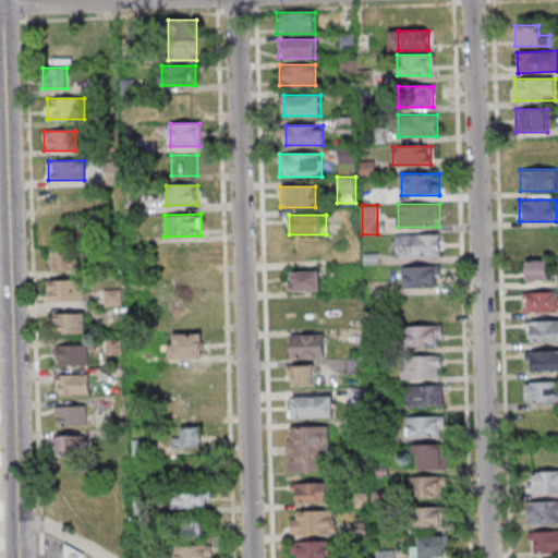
[(440,234),(396,234),(396,255),(440,255),(440,234)]
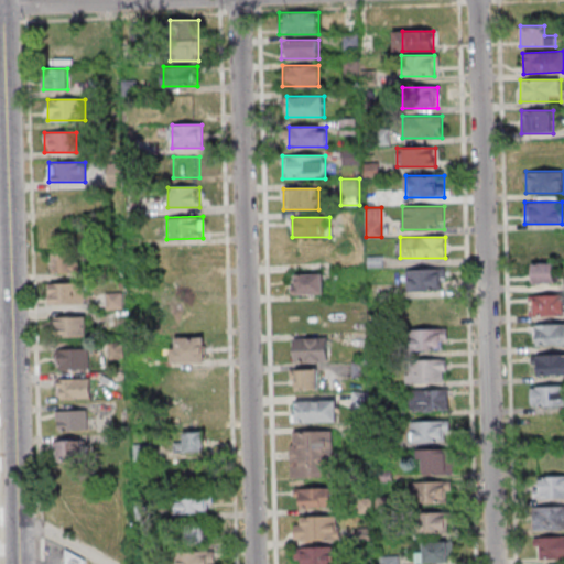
[(52,272),(82,272),(82,253),(52,253),(52,272)]
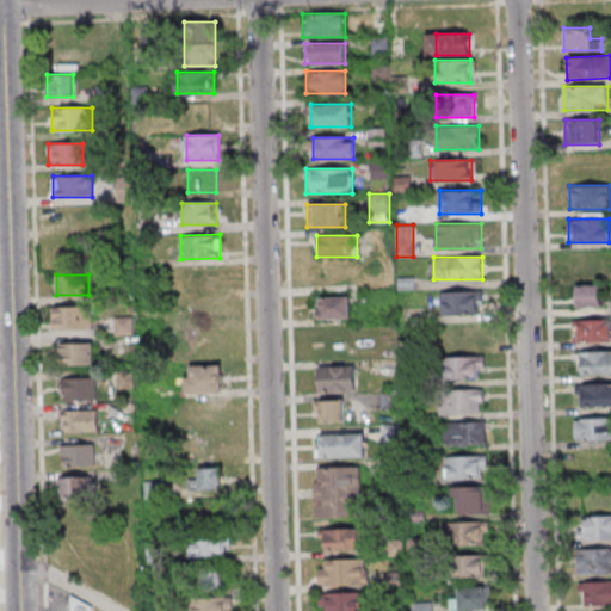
[(576,284),(576,307),(600,307),(600,284),(576,284)]
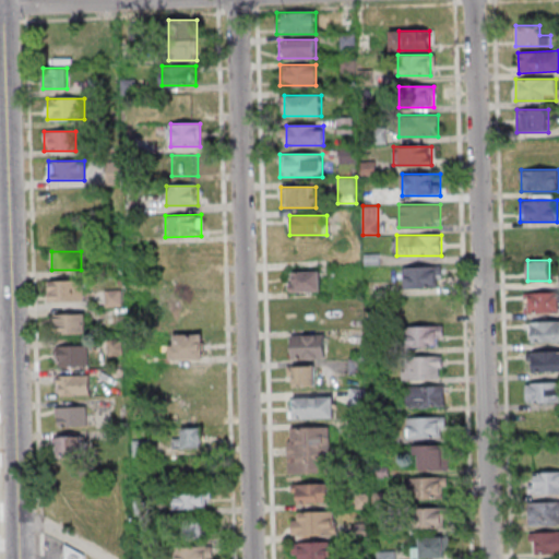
[(441,286),(441,266),(403,266),(403,286),(441,286)]
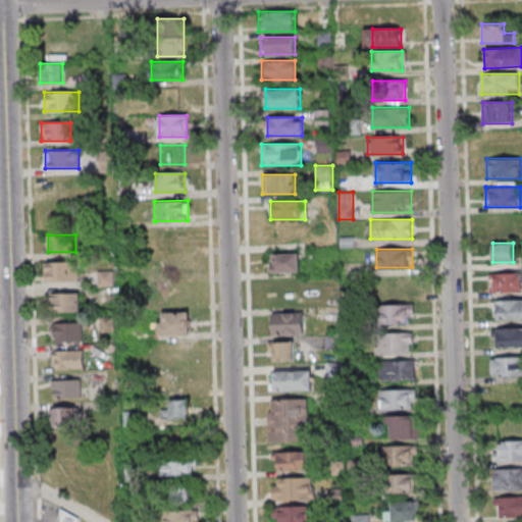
[(299,253),(271,253),(271,272),(299,272),(299,253)]
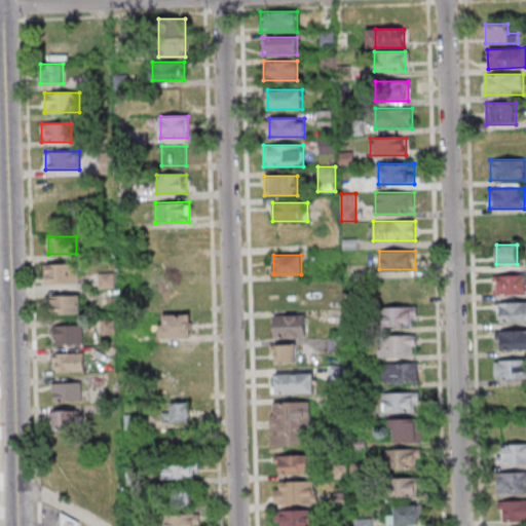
[(47,284),(77,284),(77,264),(47,264),(47,284)]
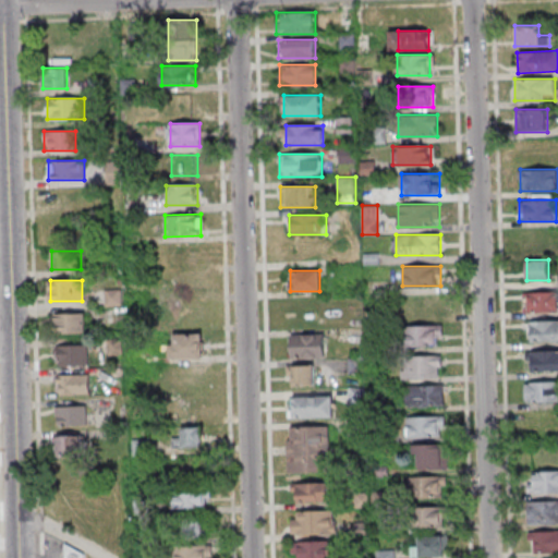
[(557,312),(557,292),(526,292),(526,312),(557,312)]
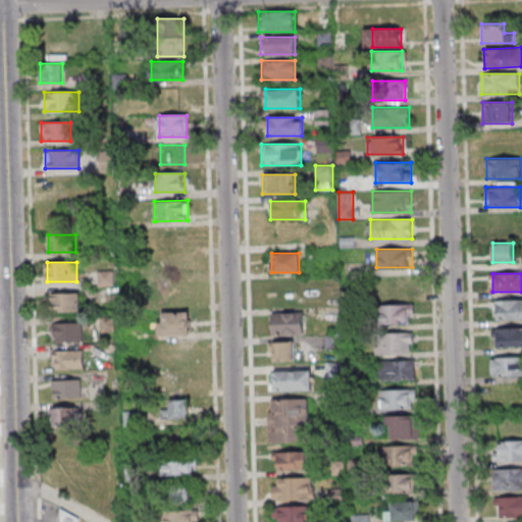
[(51,312),(81,312),(81,293),(51,293),(51,312)]
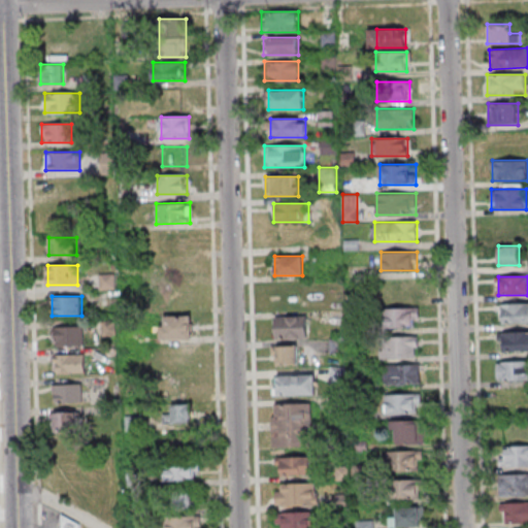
[(527,302),(501,303),(501,323),(527,322),(527,302)]
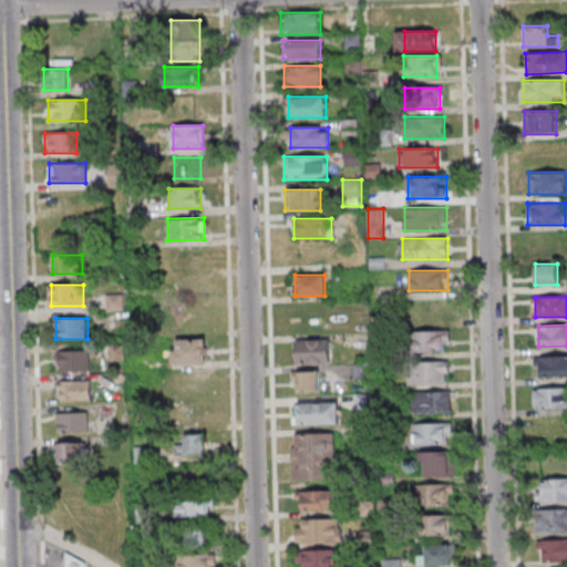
[(411,330),(411,351),(450,351),(450,330),(411,330)]
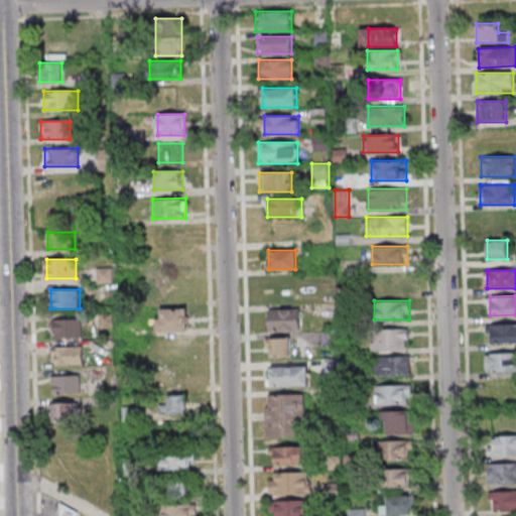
[(186,308),(157,308),(157,332),(186,332),(186,308)]
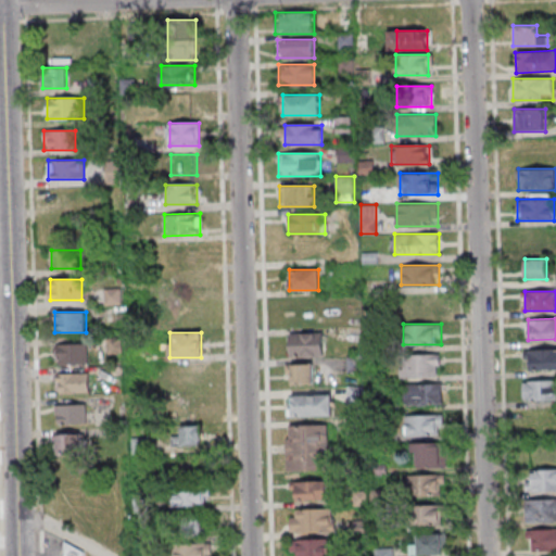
[(323,333),(290,333),(290,356),(323,356),(323,333)]
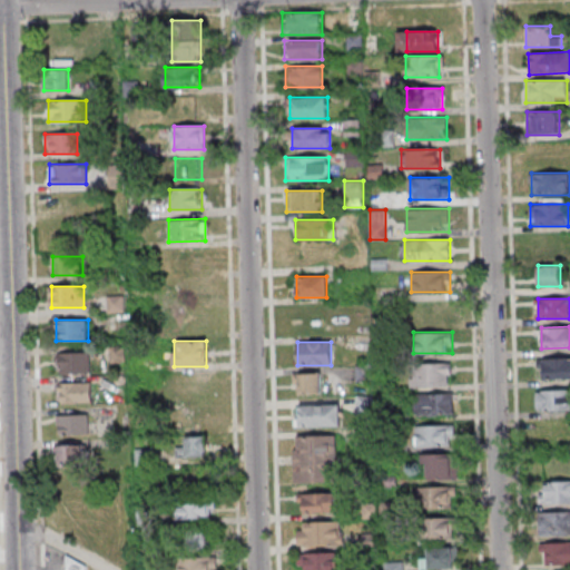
[(89,373),(89,352),(58,352),(58,373),(89,373)]
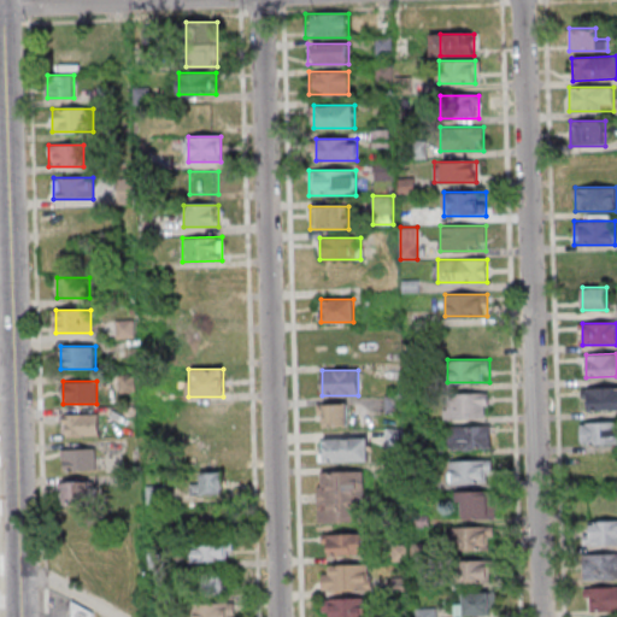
[(582,410),(616,409),(616,387),(582,387),(582,410)]
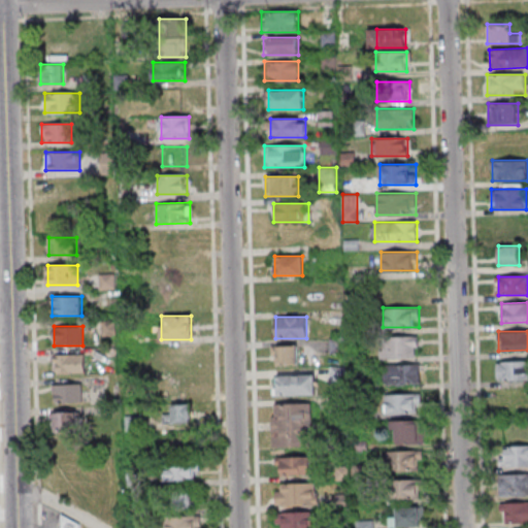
[(344,354),(344,338),(329,338),(329,354),(344,354)]
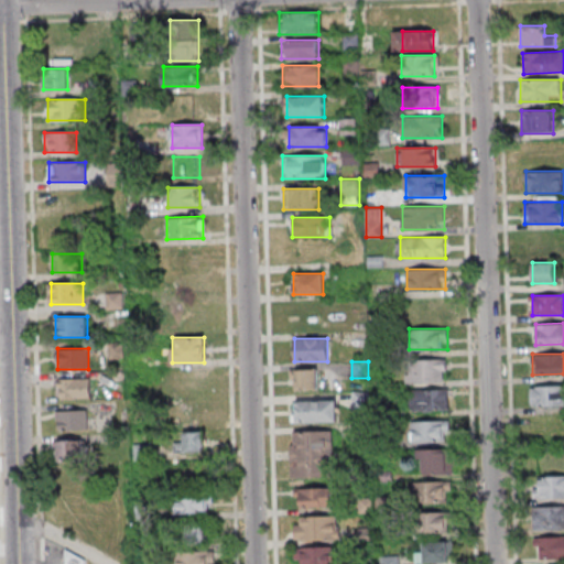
[(447,361),(407,361),(407,381),(447,381),(447,361)]
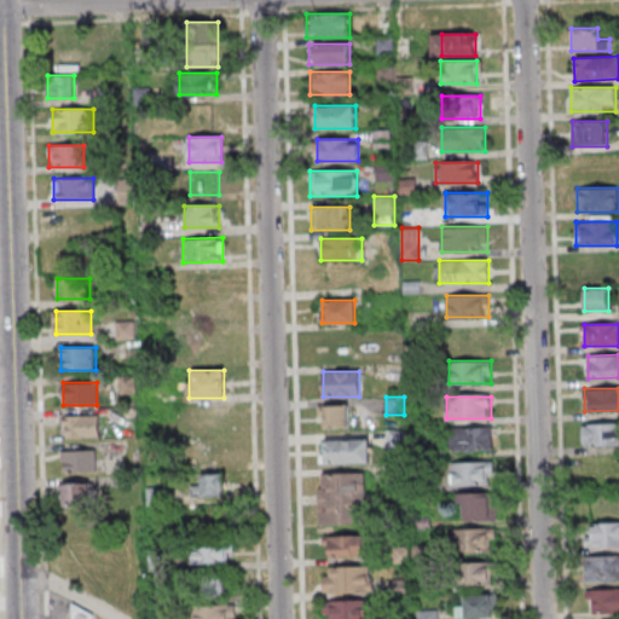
[(318,428),(348,428),(348,405),(318,405),(318,428)]
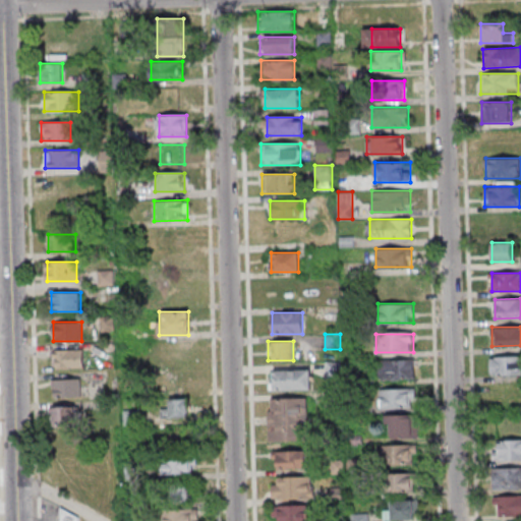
[(83,368),(83,349),(53,349),(53,368),(83,368)]
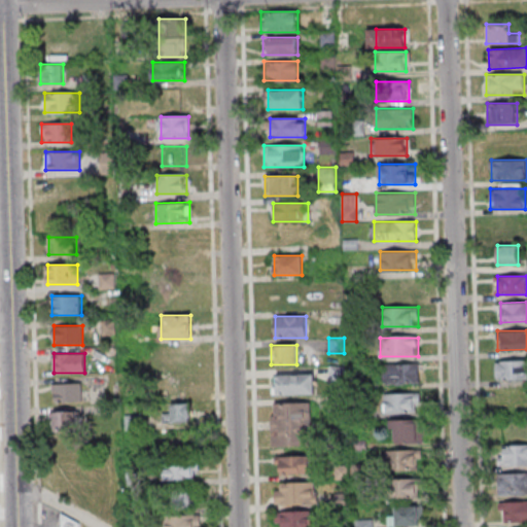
[(496,380),(526,379),(526,359),(496,360),(496,380)]
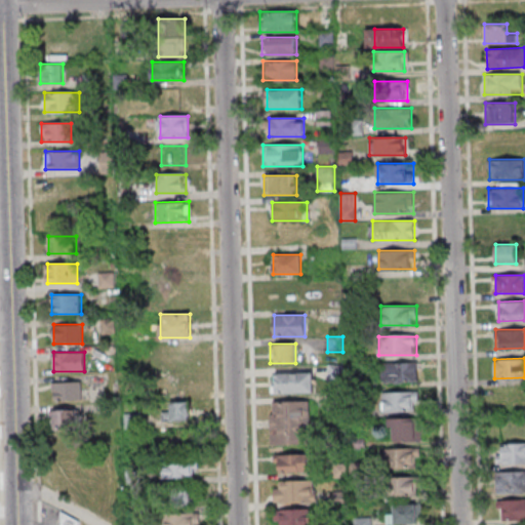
[(382,363),(382,381),(417,381),(417,363),(382,363)]
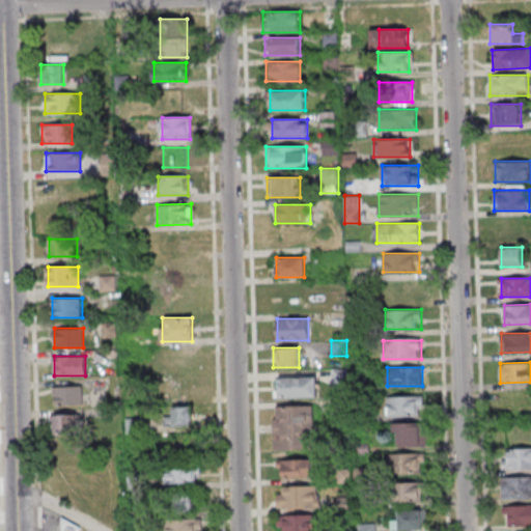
[(346,369),(331,369),(331,385),(345,386),(346,369)]
